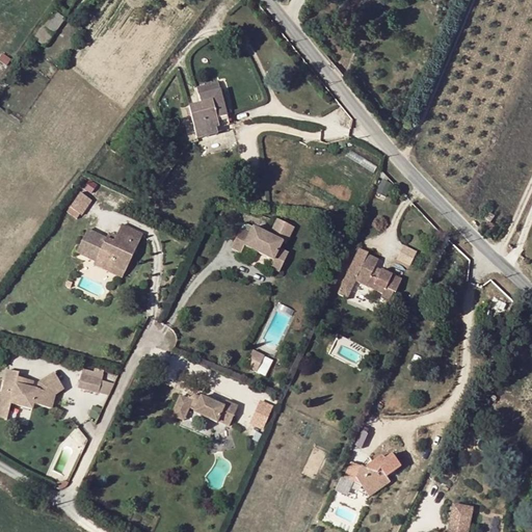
[(33,40),(44,47),(67,16),(54,7),(33,40)]
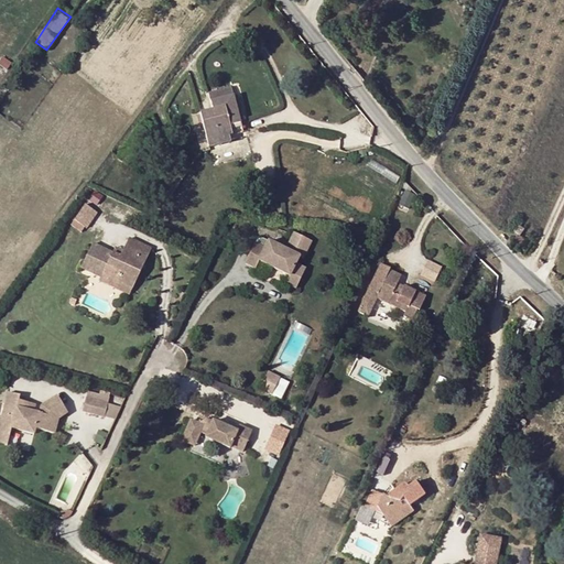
[(216,129),(239,123),(230,87),(207,93),(212,110),(199,114),(206,142),(218,138),(216,129)]
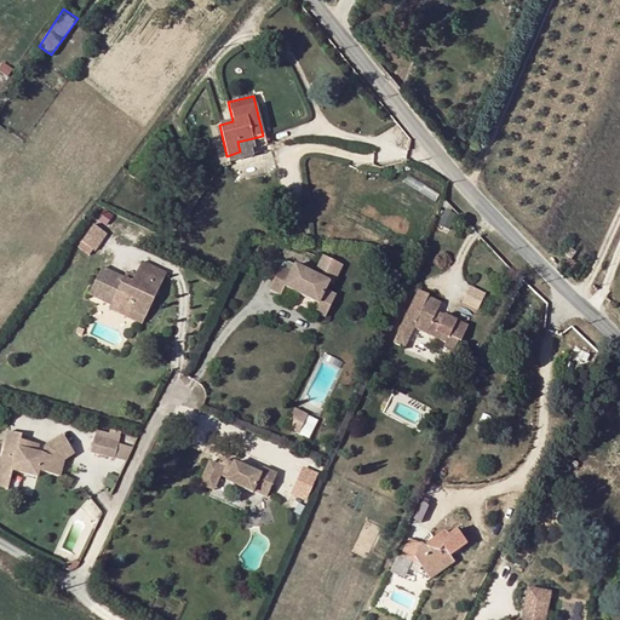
[(265,145),(263,136),(237,142),(240,151),(251,149),(265,145)]
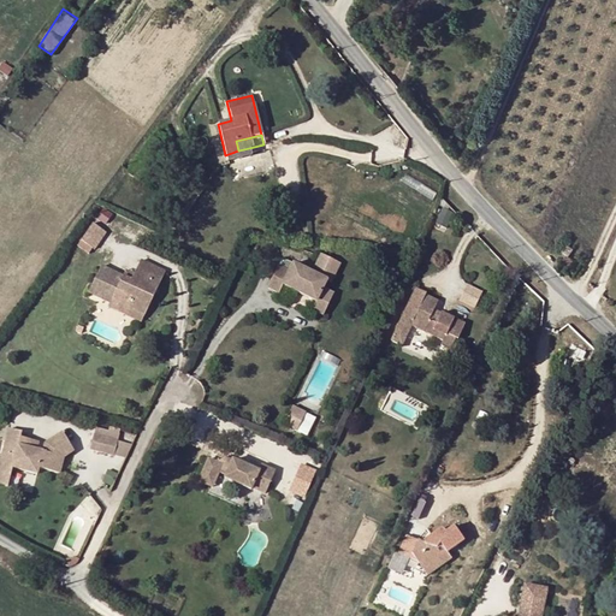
[(238,150),(225,155),(226,161),(250,154),(249,148),(238,150)]
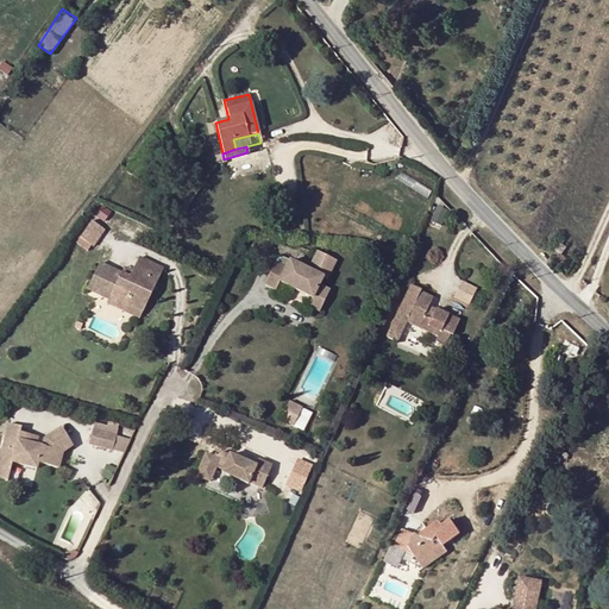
[(449,211),(438,206),(431,223),(441,226),(449,211)]
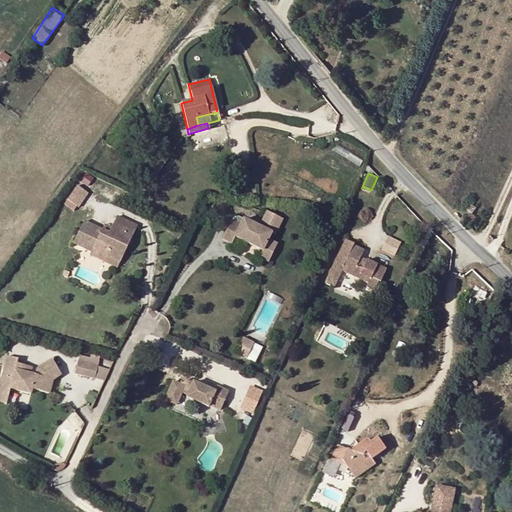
[(88,194),(77,186),(67,200),(79,208),(88,194)]
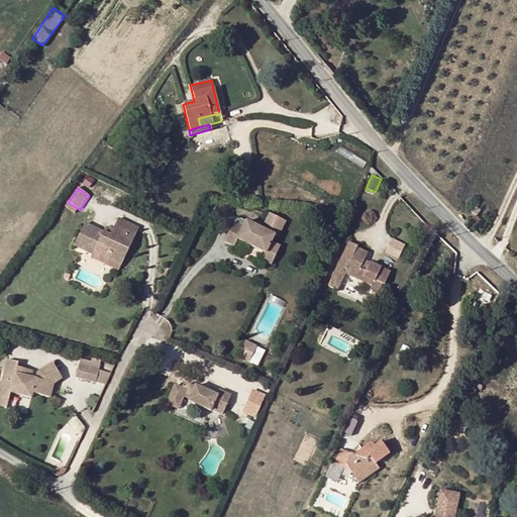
[(478,204),(476,202),(467,216),(480,229),(486,223),(476,213),(480,208),(477,205),(478,204)]
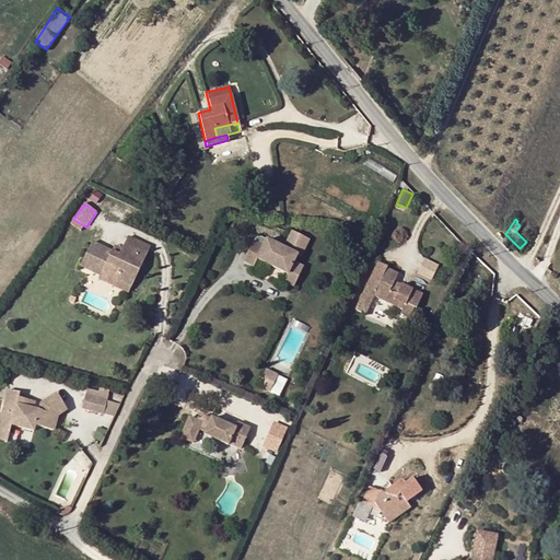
[(289,272),(293,264),(296,255),(301,257),(310,240),(291,231),(282,248),(265,240),(260,247),(251,243),(241,261),(252,267),(255,260),(287,275),(282,282),(293,287),(299,276),(289,272)]
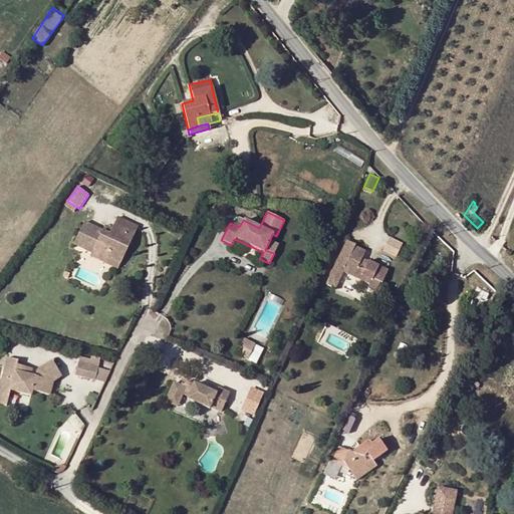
[(114,218),(110,228),(107,234),(98,230),(80,222),(70,243),(89,253),(95,241),(108,247),(104,255),(118,262),(136,227),(114,218)]
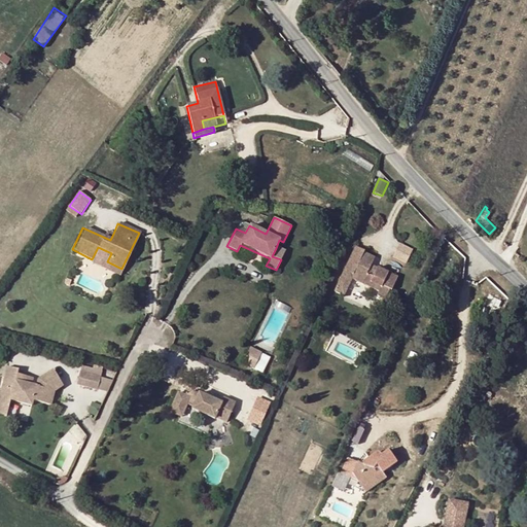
[(110,240),(113,234),(104,230),(101,236),(110,240)]
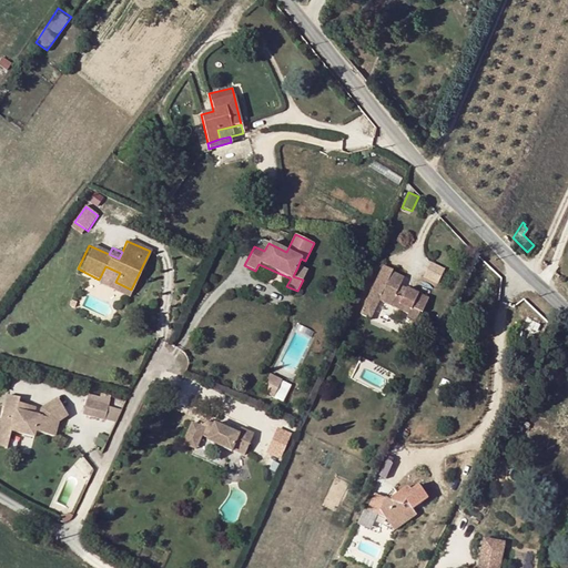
[(430,261),(424,279),(439,284),(446,267),(430,261)]
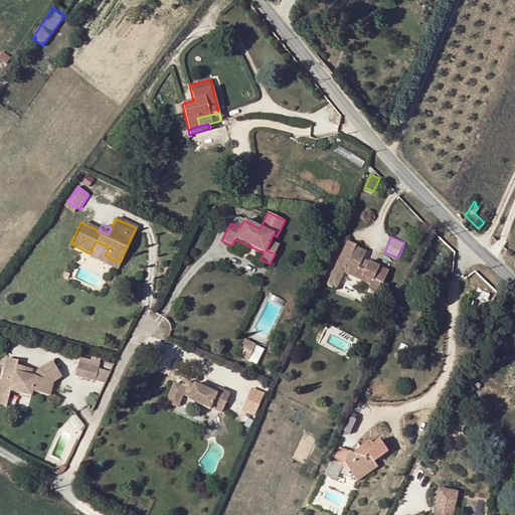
[(96,241),(90,253),(89,255),(117,269),(119,263),(105,255),(109,247),(96,241)]
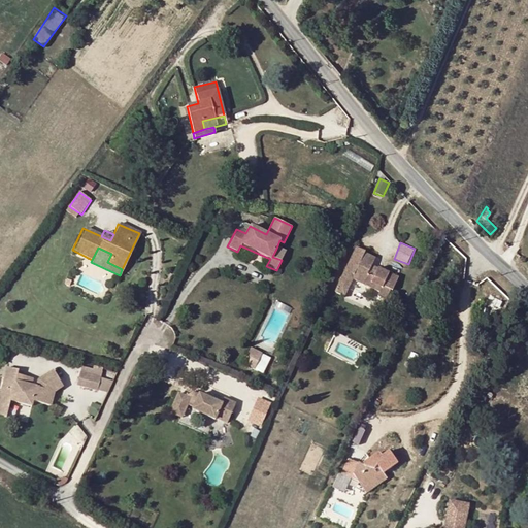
[(353,279),(362,284),(380,292),(377,297),(385,300),(390,290),(392,291),(398,276),(377,267),(373,277),(368,275),(372,265),(375,258),(365,253),(365,252),(356,248),(337,287),(348,291),(353,279)]
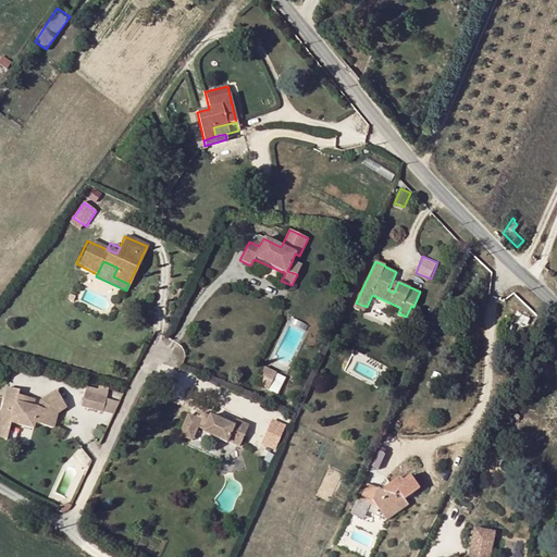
[(300,267),(292,262),(287,271),(297,274),(300,267)]
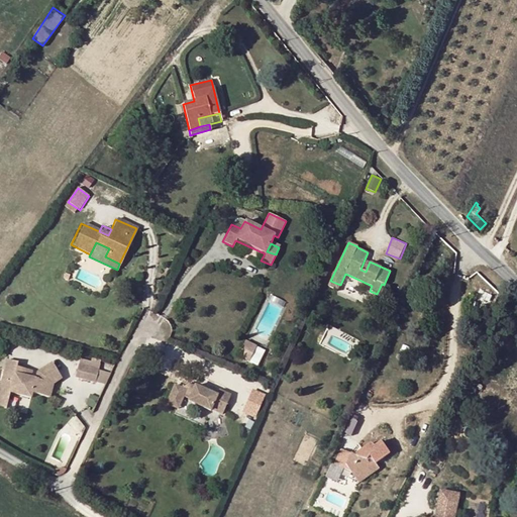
[(370,262),(365,260),(360,270),(366,272),(370,262)]
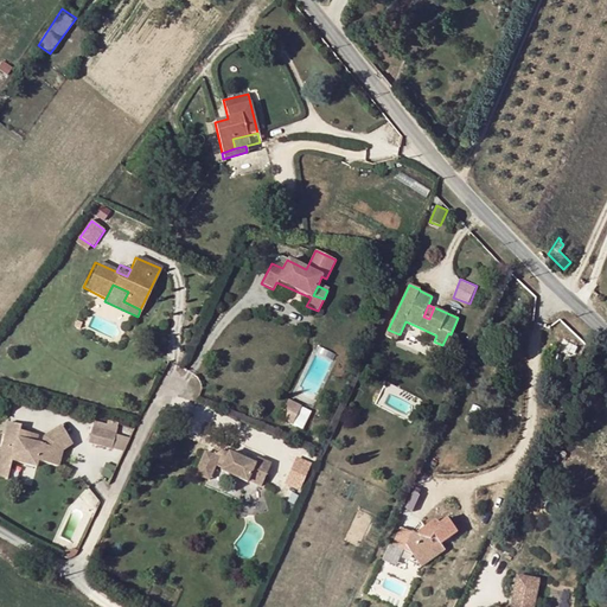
[(436,336),(416,326),(414,332),(434,342),(436,336)]
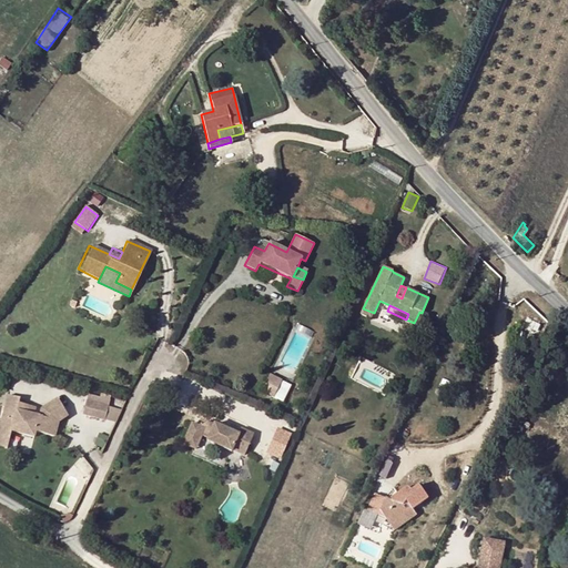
[(374,313),(363,308),(361,314),(371,320),(374,313)]
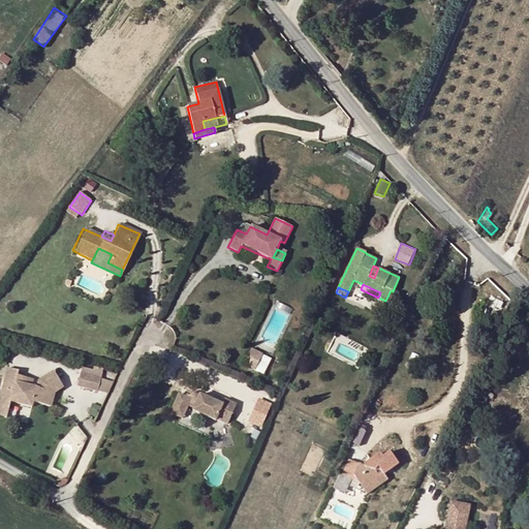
[(247,349),(243,358),(255,364),(259,354),(247,349)]
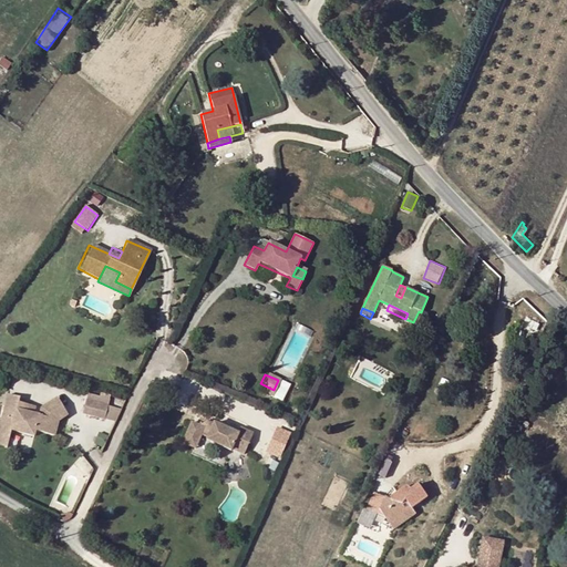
[(274,390),(260,383),(257,390),(271,395),(274,390)]
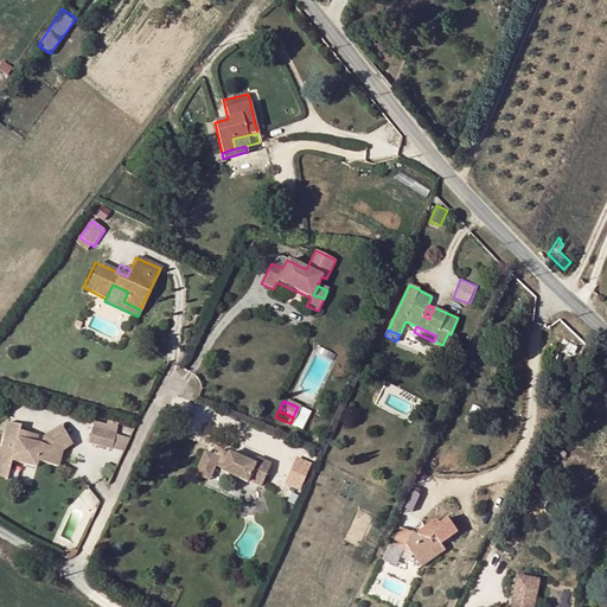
[(21,426),(8,423),(1,453),(0,452),(0,465),(11,468),(12,468),(13,461),(37,467),(38,462),(58,467),(63,451),(74,445),(62,426),(44,438),(42,445),(19,439),(20,432),(21,426)]
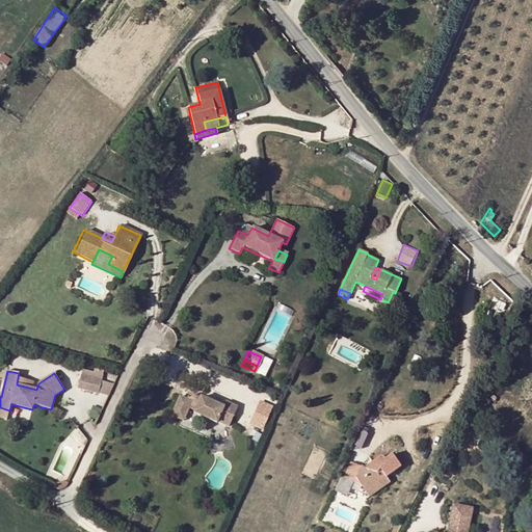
[(102,380),(82,375),(78,389),(98,394),(102,380)]
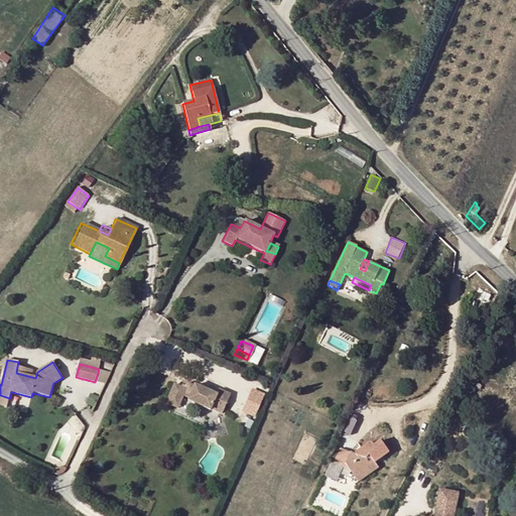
[(37,372),(17,367),(16,373),(35,378),(37,372)]
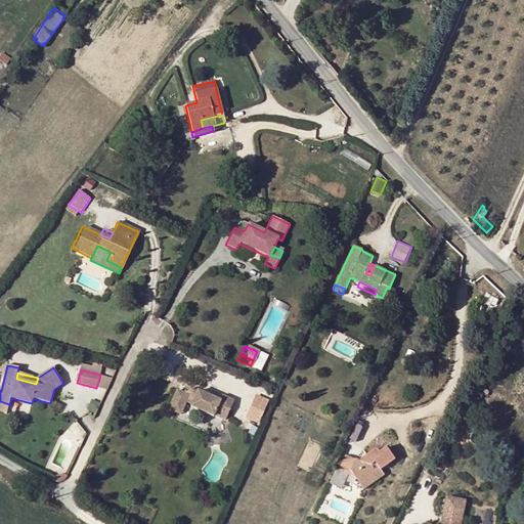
[(174,397),(185,402),(186,400),(192,403),(191,405),(214,416),(215,412),(226,418),(234,399),(222,394),(220,399),(198,389),(197,392),(194,392),(191,388),(185,390),(185,392),(178,389),(174,397)]
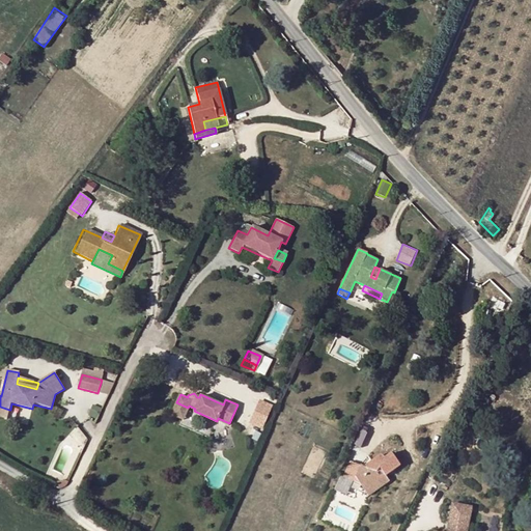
[(249,422),(263,429),(275,404),(260,398),(249,422)]
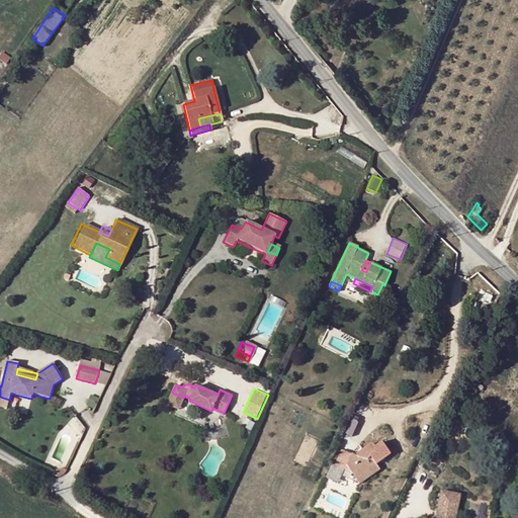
[(178,409),(183,398),(172,393),(167,404),(178,409)]
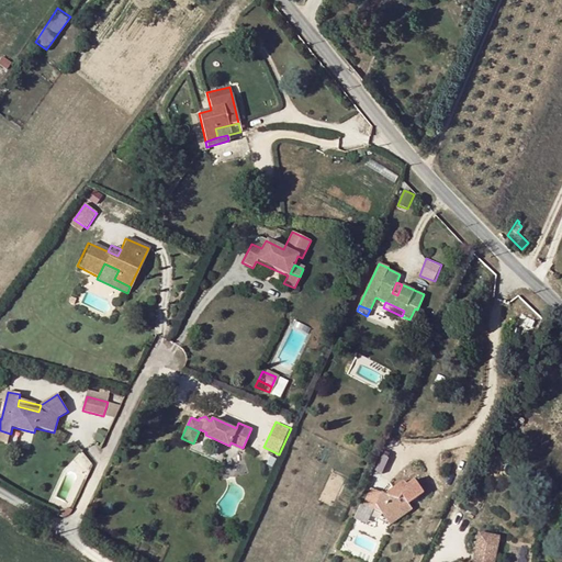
[(10,434),(0,430),(0,442),(8,445),(10,434)]
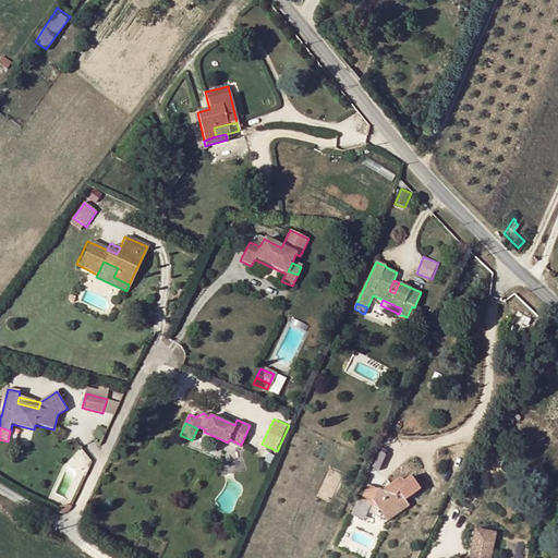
[(398,478),(389,485),(392,490),(387,494),(380,492),(366,485),(359,501),(377,510),(378,507),(393,516),(401,502),(396,499),(398,494),(403,500),(419,489),(410,477),(402,484),(398,478)]
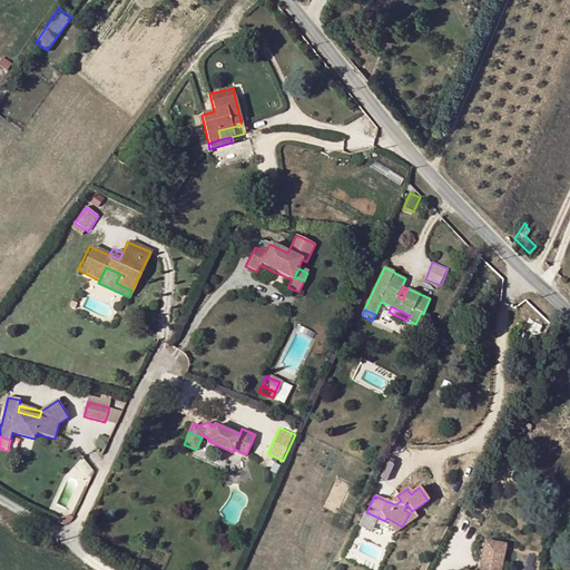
[(401,501),(397,495),(389,502),(395,504),(401,501)]
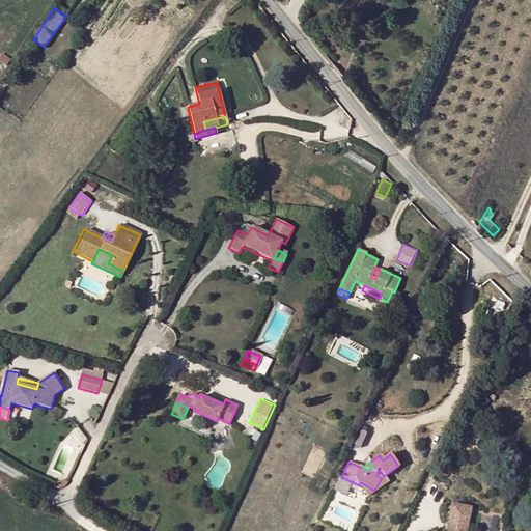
[(389,483),(384,476),(382,478),(374,491),(376,492),(389,483)]
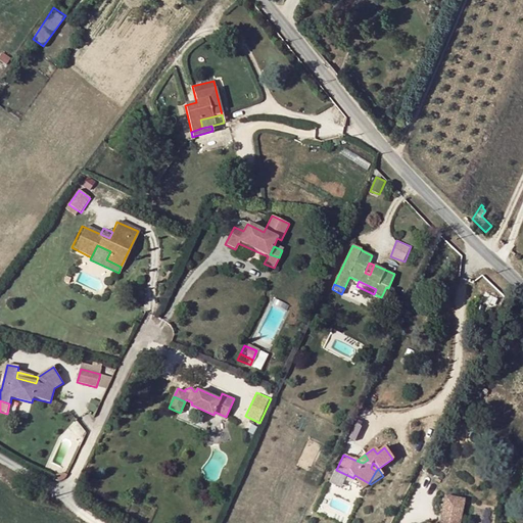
[(354,475),(353,478),(362,490),(371,484),(369,483),(354,475)]
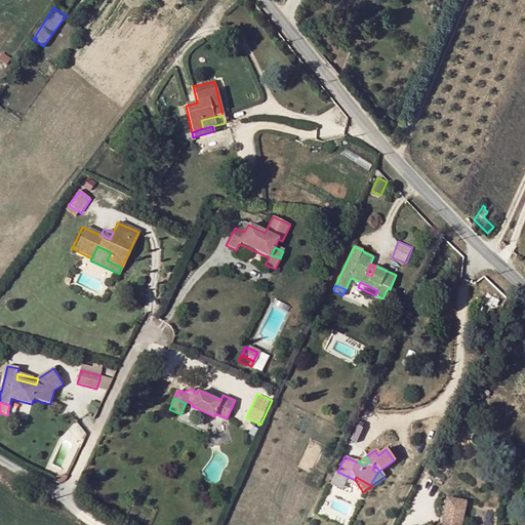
[(461,524),(468,500),(445,495),(439,524),(416,524),(413,524),(412,524),(461,524)]
